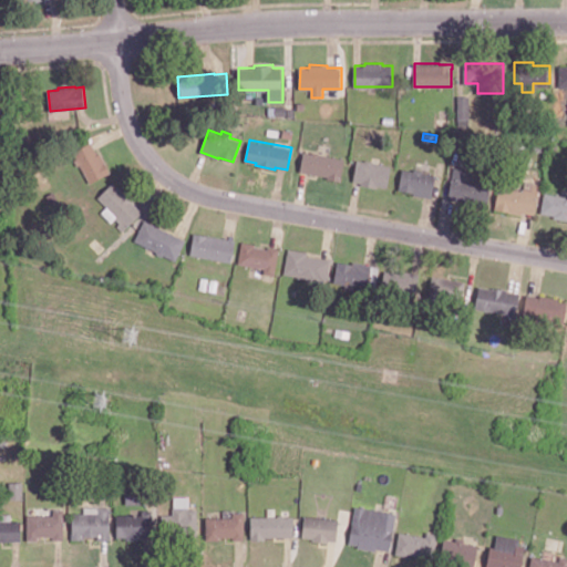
[(111,172),(90,183),(80,164),(78,165),(74,158),(78,157),(74,151),(91,142),(98,154),(101,152),(106,163),(105,163),(109,169),(110,169),(111,172)]
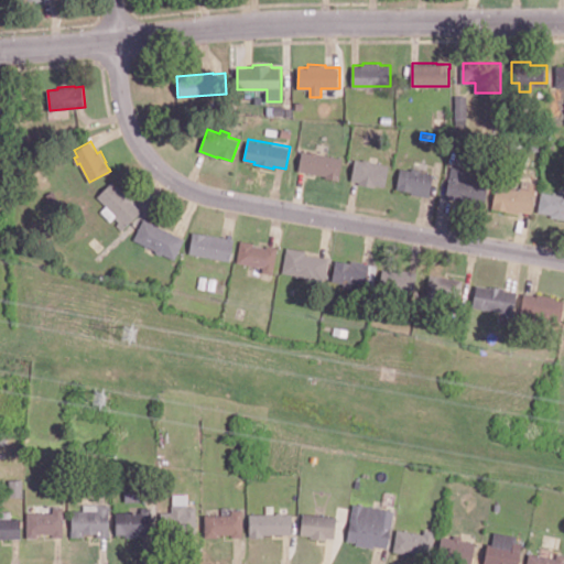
[(344,156),(339,179),(326,176),(327,174),(299,170),(302,150),(310,151),(312,150),(317,151),(318,153),(344,156)]
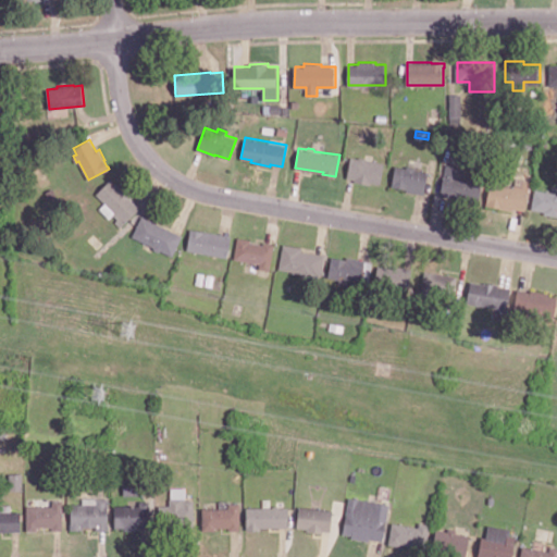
[(384,162),(381,183),(371,182),(370,184),(355,181),(355,178),(347,177),(351,157),(384,162)]
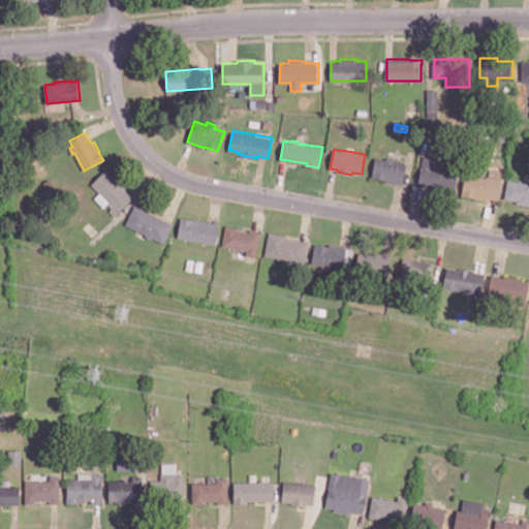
[(459,172),(455,192),(444,190),(443,192),(430,190),(430,187),(418,185),(424,155),(436,157),(434,167),(459,172)]
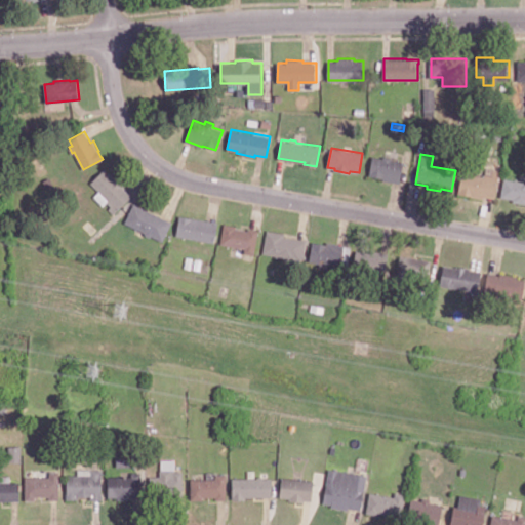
[(404,161),(400,184),(382,179),(382,177),(369,175),(373,156),(384,157),(384,156),(392,157),(391,159),(404,161)]
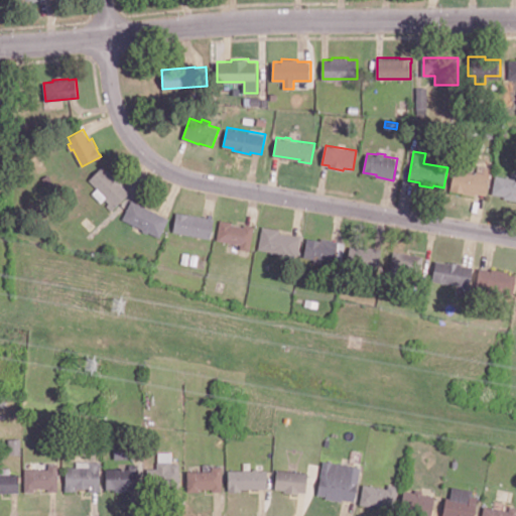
[(492,166),(487,195),(475,192),(475,195),(464,192),(450,189),(455,168),(477,172),(478,163),(492,166)]
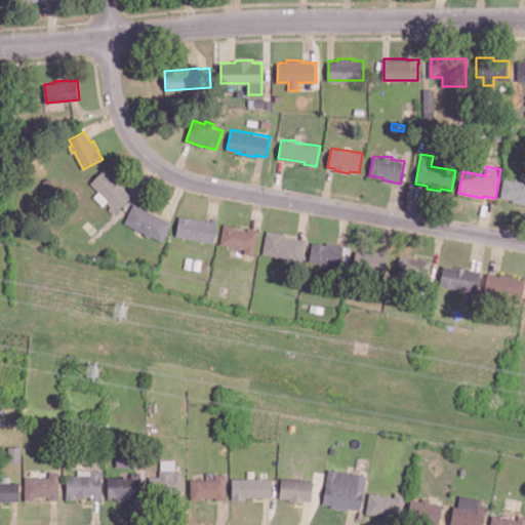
[(131,196),(114,213),(109,208),(111,206),(107,202),(109,200),(91,183),(105,168),(113,177),(115,175),(125,186),(123,188),(131,196)]
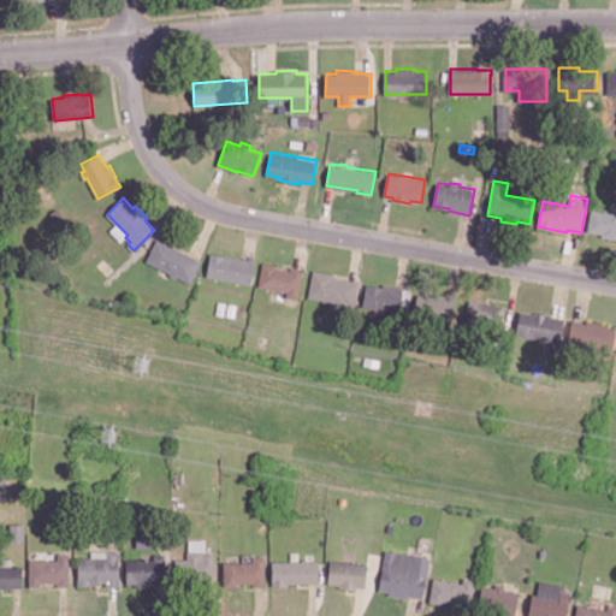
[(615,212),(615,238),(603,236),(603,234),(588,231),(592,208),(615,212)]
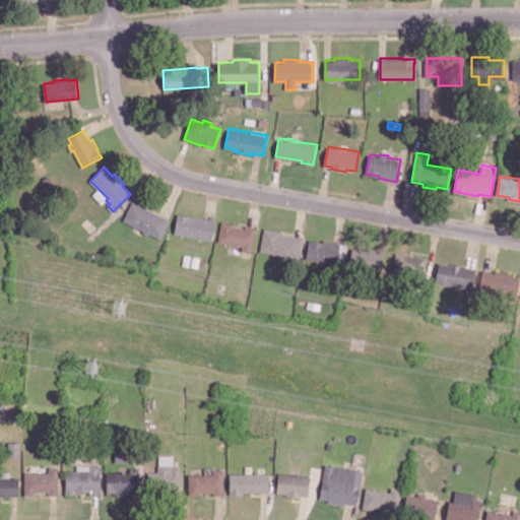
[(171,219),(161,239),(150,234),(148,235),(144,233),(143,230),(124,220),(133,201),(171,219)]
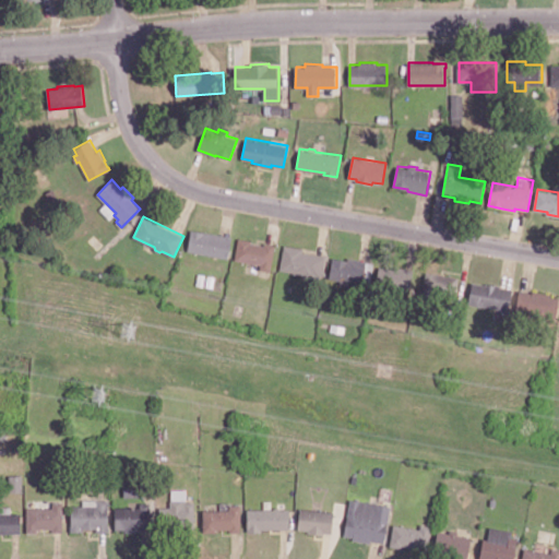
[(233,236),(230,249),(229,254),(228,258),(188,251),(191,232),(191,229),(203,232),(203,230),(225,235),(233,236)]
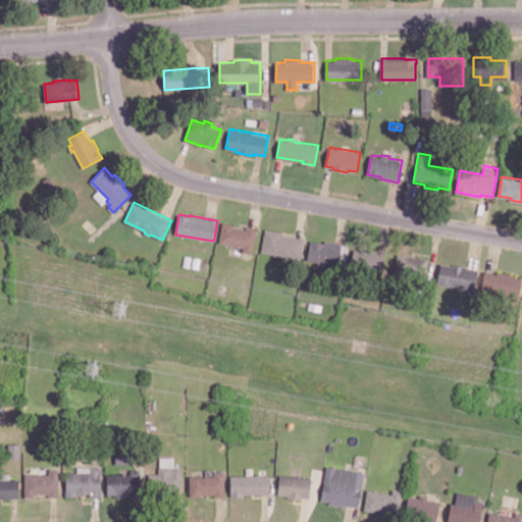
[(258,228),(253,253),(244,252),(244,247),(219,243),(223,222),(236,224),(236,226),(247,228),(248,226),(258,228)]
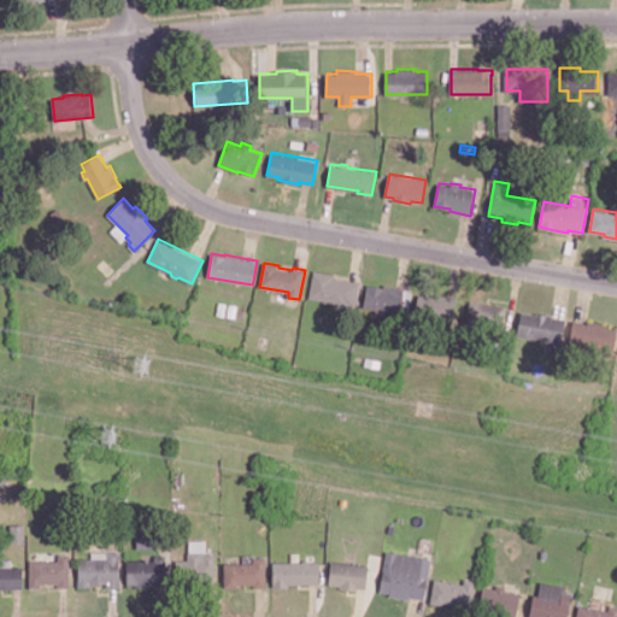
[(360,282),(356,305),(348,304),(348,309),(335,306),(335,304),(324,301),(324,300),(309,297),(313,269),(335,274),(335,277),(360,282)]
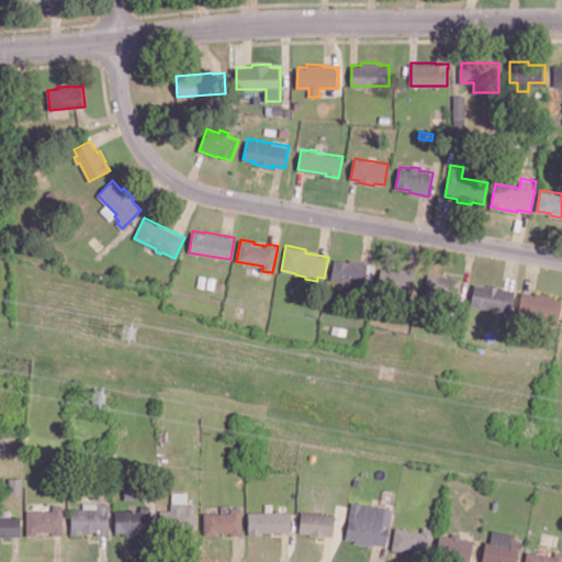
[(369,262),(364,285),(357,284),(356,285),(343,283),(343,281),(332,280),(335,261),(334,261),(335,258),(350,261),(350,259),(369,262)]
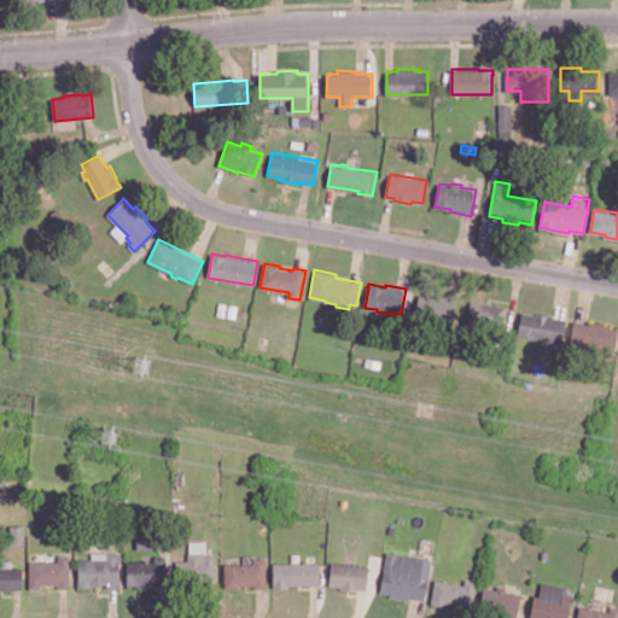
[(458,298),(453,324),(431,320),(432,318),(417,315),(420,295),(437,298),(438,295),(458,298)]
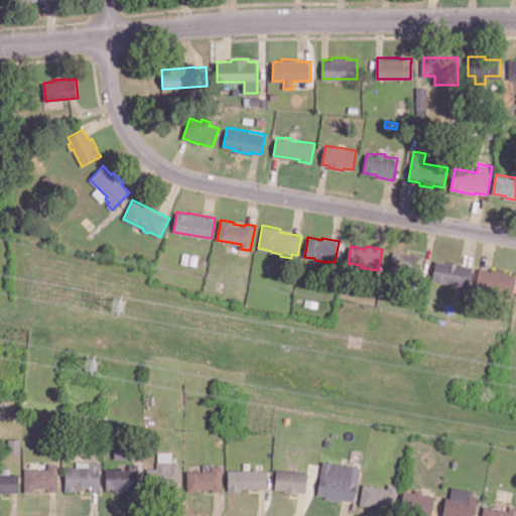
[(424,256),(420,276),(398,271),(398,274),(387,271),(392,249),(424,256)]
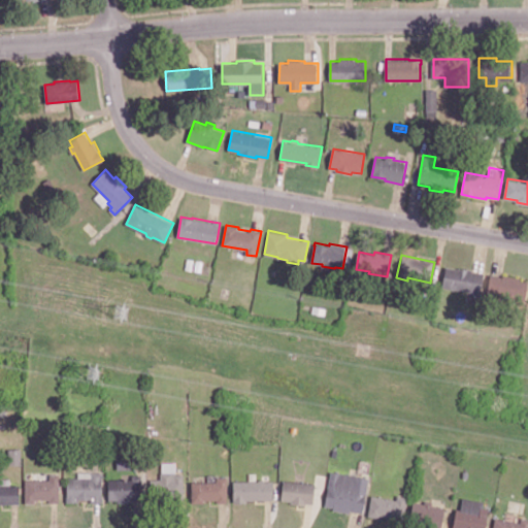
[(486,273),(482,294),(442,287),(447,266),(460,268),(460,267),(467,268),(472,268),(472,270),(486,273)]
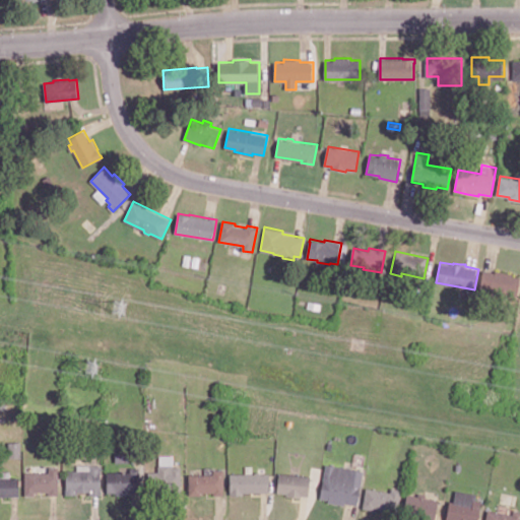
[(519,275),(519,282),(518,296),(480,288),(484,269),(496,272),(497,269),(513,273),(513,275),(519,275)]
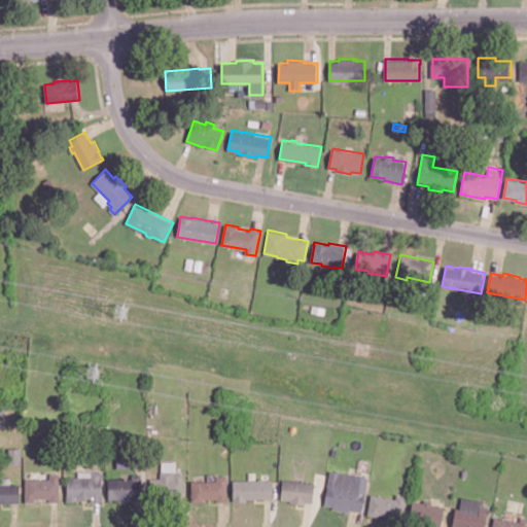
[(20,448),(7,449),(8,463),(21,463),(20,448)]
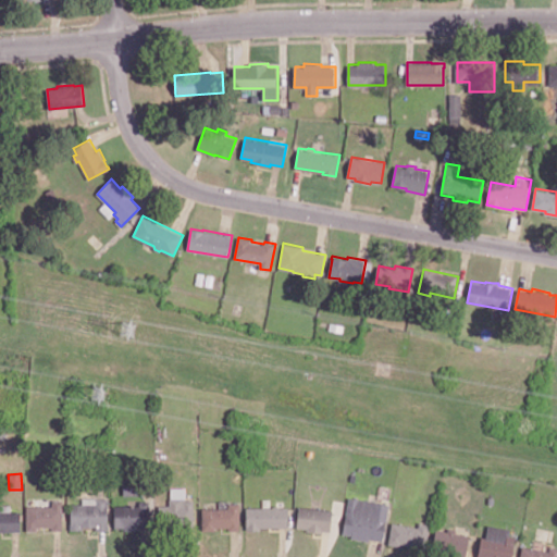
[(123,496),(140,495),(138,475),(122,478),(123,496)]
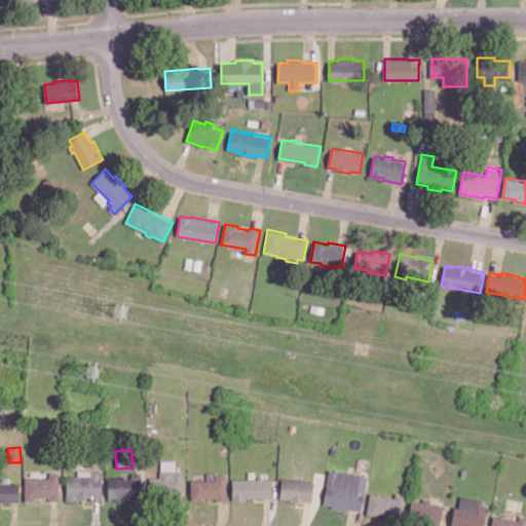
[(183,472),(183,497),(164,497),(164,494),(150,494),(150,477),(160,477),(160,471),(161,471),(161,460),(176,459),(176,472),(183,472)]
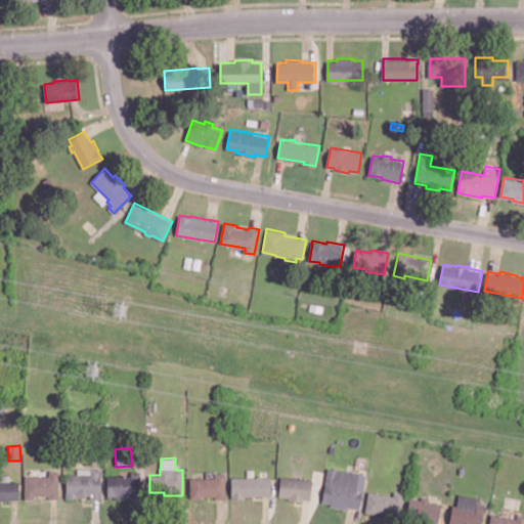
[(367,474),(360,509),(348,507),(348,509),(331,506),(332,503),(322,501),(330,467),(337,469),(337,468),(354,471),(353,472),(367,474)]
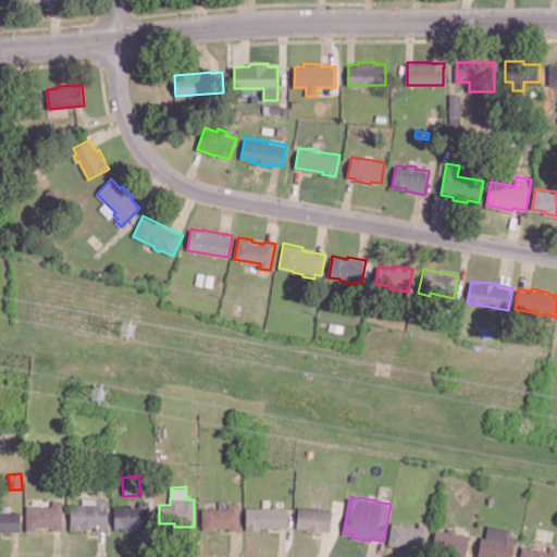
[(109,497),(109,507),(109,522),(109,530),(96,530),(96,525),(83,525),(83,529),(71,529),(71,522),(72,522),(72,503),(97,503),(97,497),(109,497)]
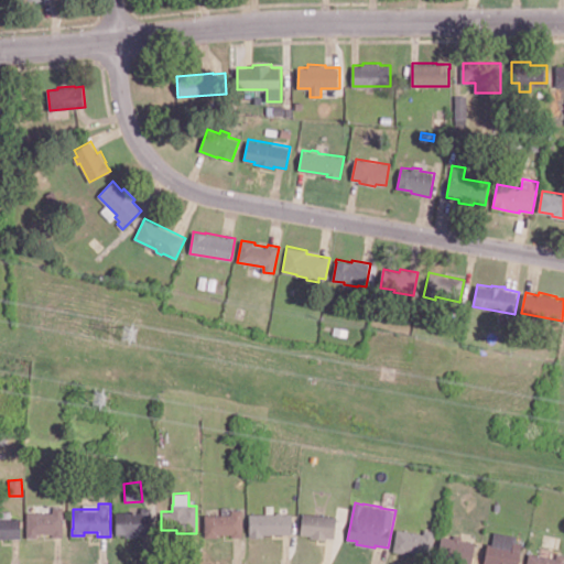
[(64,506),(64,537),(53,537),(53,532),(38,532),(38,537),(28,537),(28,512),(38,512),(38,511),(41,511),(41,512),(54,511),(54,506),(64,506)]
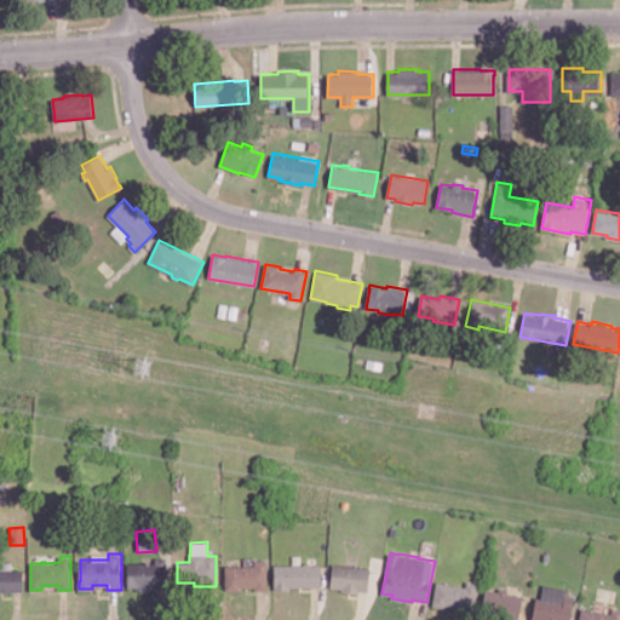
[(167,557),(167,586),(158,586),(158,590),(138,590),(138,586),(128,586),(128,561),(145,561),(149,561),(155,561),(155,557),(167,557)]
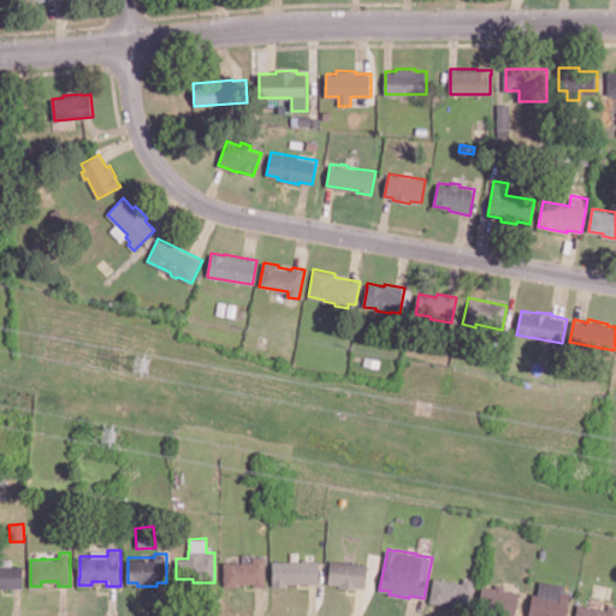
[(266,556),(266,585),(254,585),(254,582),(240,582),(240,586),(224,586),(224,561),(254,561),(254,556),(266,556)]
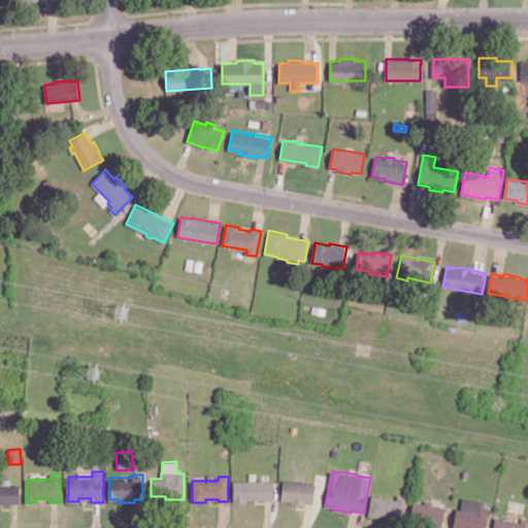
[(274,481),(274,499),(248,499),(248,502),(234,502),(234,480),(259,480),(260,479),(264,479),(265,481),(274,481)]
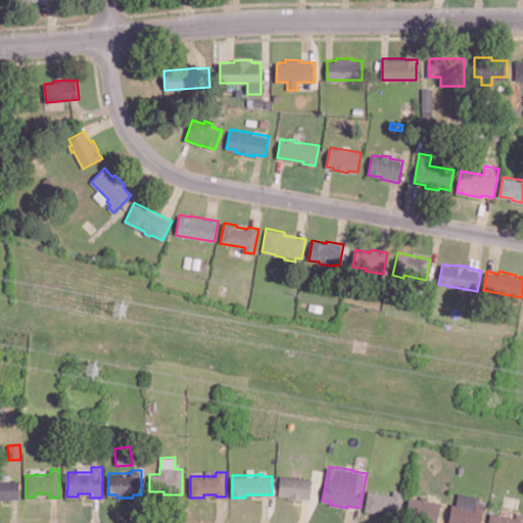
[(314,478),(311,498),(303,497),(303,500),(288,497),(289,495),(279,494),(282,475),(314,478)]
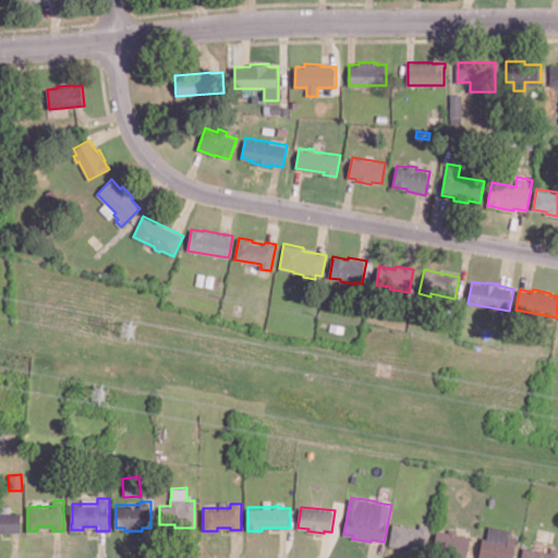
[(0,512),(21,512),(21,532),(0,532),(0,512)]
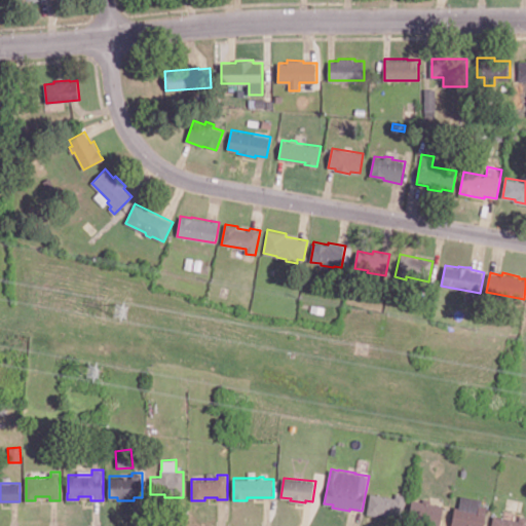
[(398,493),(408,494),(403,520),(391,518),(392,515),(380,513),(380,516),(368,513),(372,493),(397,497),(398,493)]
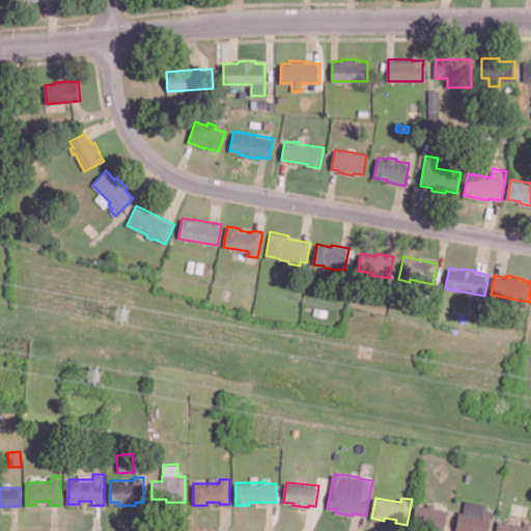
[(493,511),(488,530),(456,530),(460,511),(464,511),(466,500),(487,504),(486,510),(493,511)]
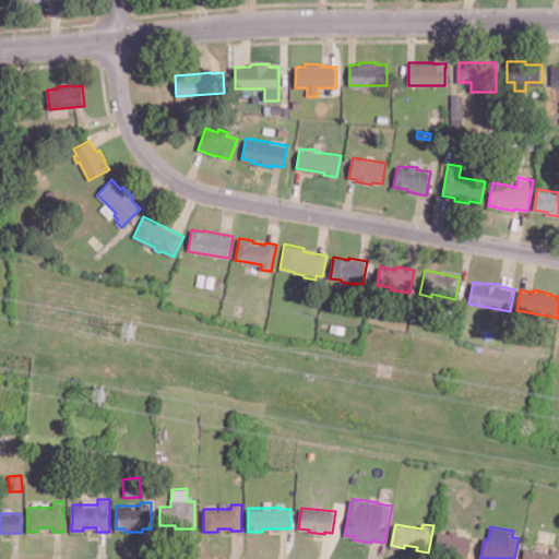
[(472,537),(467,558),(454,556),(455,550),(436,547),(439,531),(450,532),(451,528),(459,531),(459,534),(472,537)]
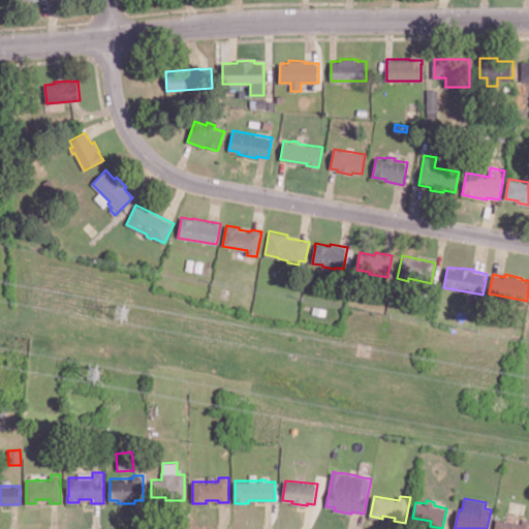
[(523,519),(528,519),(528,528),(495,528),(497,519),(522,523),(523,519)]
